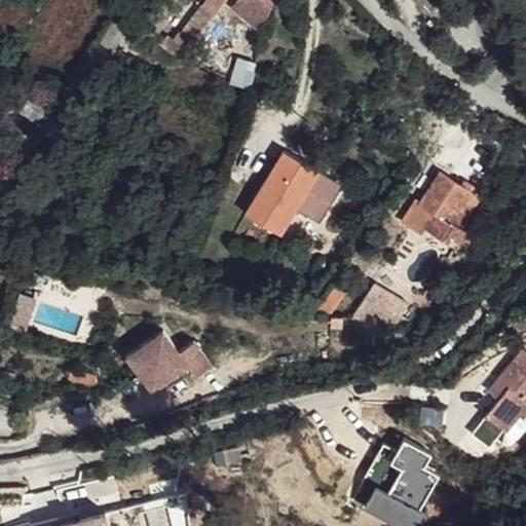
[(200,7),(168,54),(182,62),(220,0),(196,0),(195,3),(200,7)]
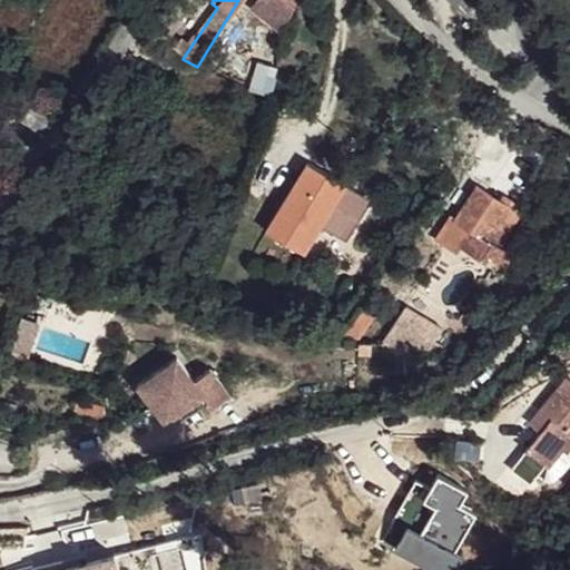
[(297,0),(275,0),(266,16),(294,31),(303,2),(297,0)]
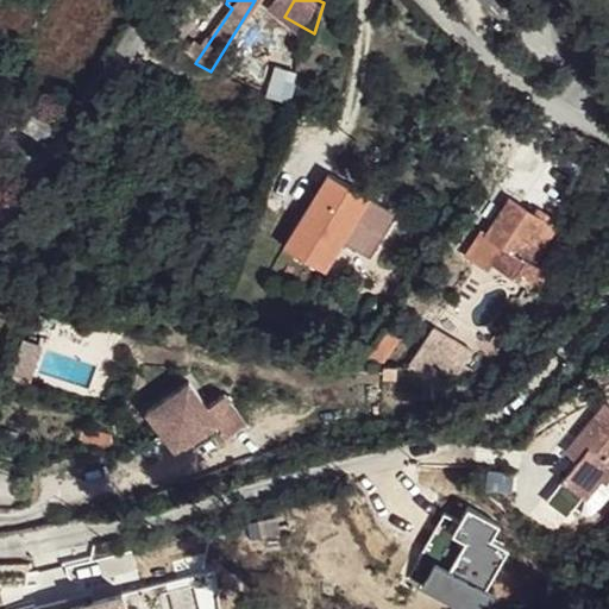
[(509,0),(485,0),(504,17),(516,6),(509,0)]
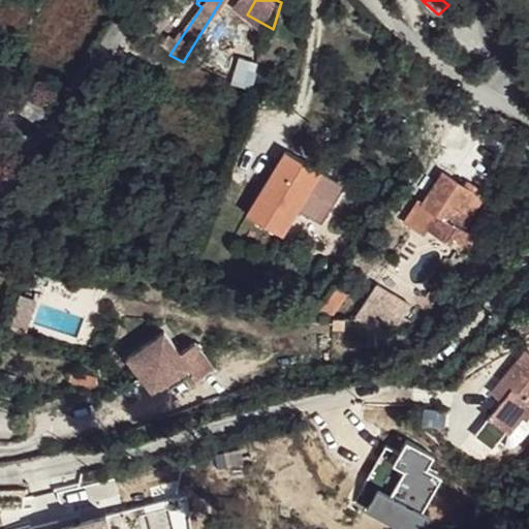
[(288,156),(240,210),(267,235),(314,181),(288,156)]
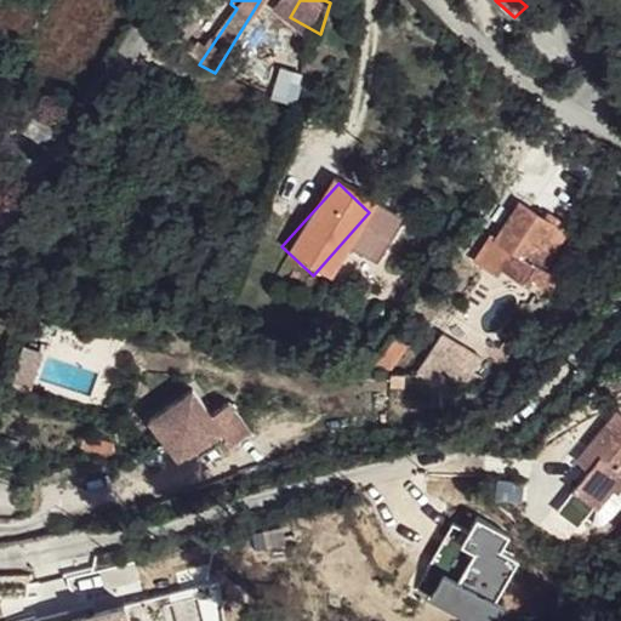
[(499,250),(491,261),(520,283),(531,290),(574,243),(542,216),(534,220),(512,204),(483,237),(499,250)]
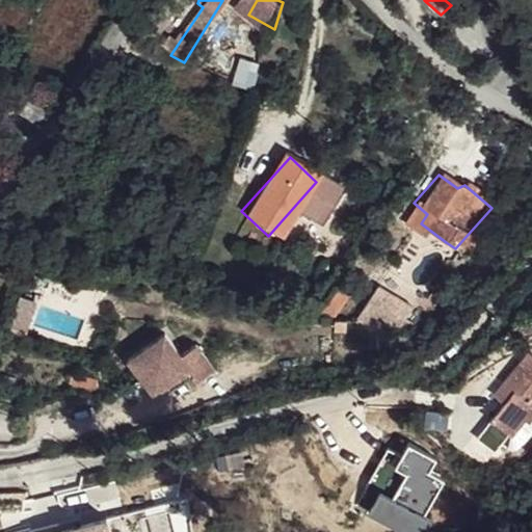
[(491,208),(455,248),(460,254),(498,210),(491,208)]
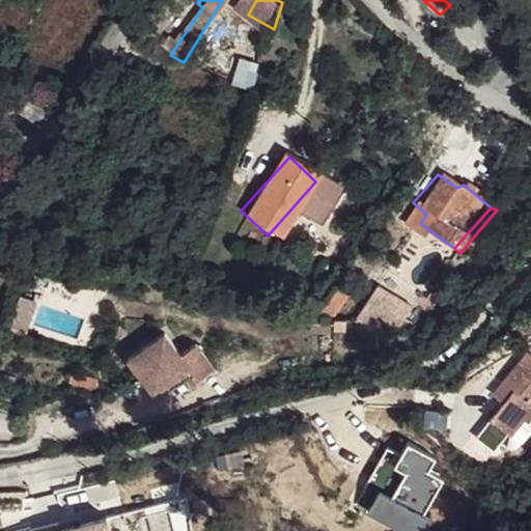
[(368,289),(343,276),(322,313),(392,330),(410,301),(380,279),(368,289)]
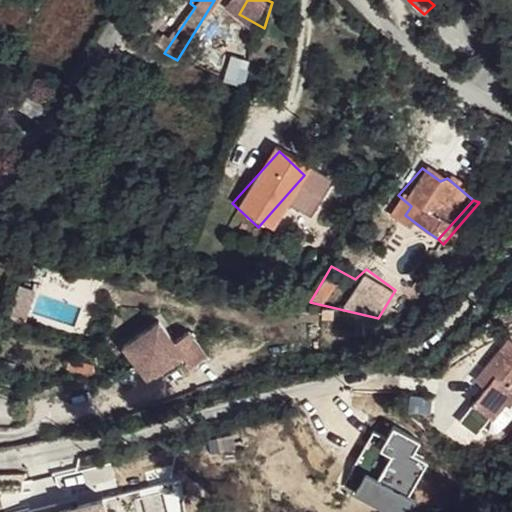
[(159,316),(123,341),(148,376),(183,351),(191,362),(207,351),(189,326),(174,337),(159,316)]
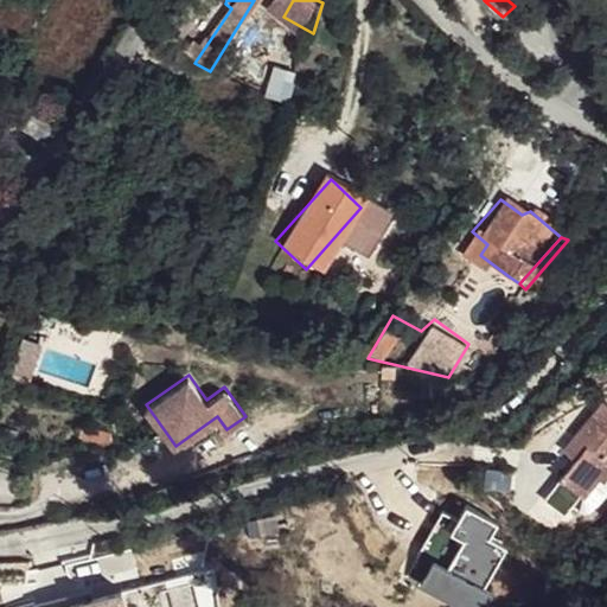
[(562,480),(548,498),(557,512),(568,513),(606,468),(606,438),(590,423),(558,459),(572,468),(562,480)]
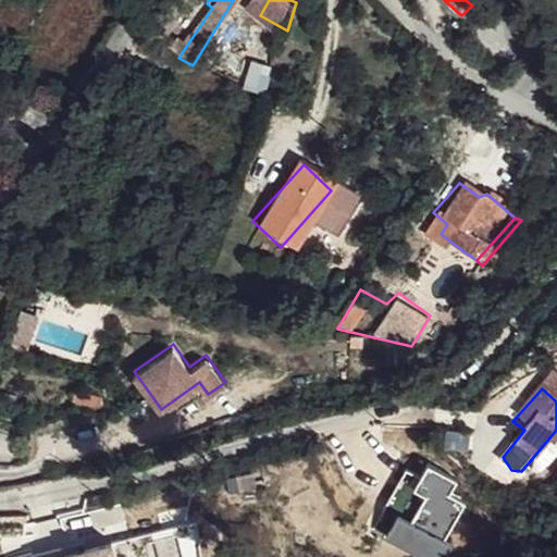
[(512,421),(505,432),(516,441),(524,430),(512,421)]
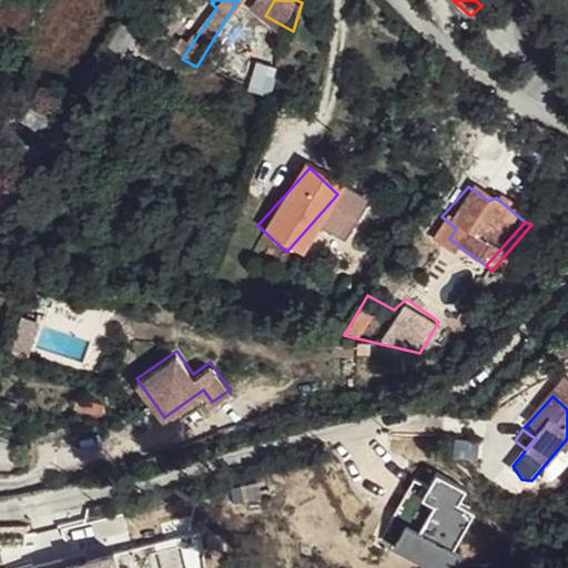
[(117,567),(114,556),(52,567),(117,567)]
